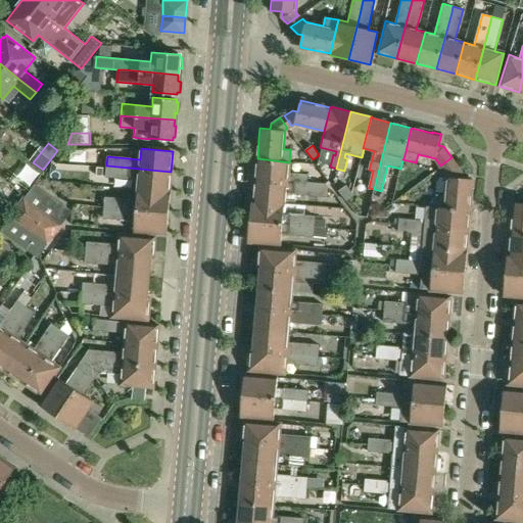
[(257,158),(255,181),(306,185),(307,182),(307,176),(303,176),(288,174),(289,162),(282,161),(257,158)]
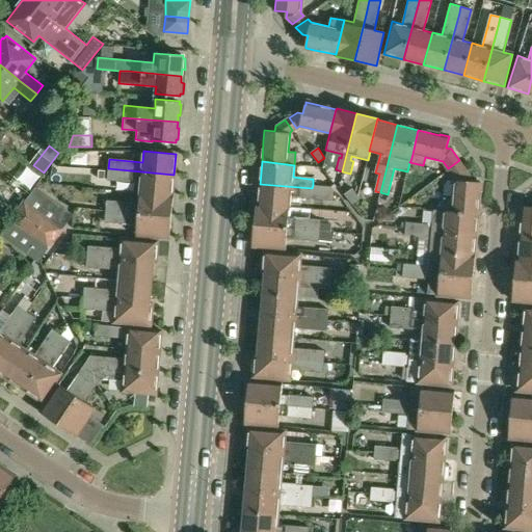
[(454,180),(453,198),(444,197),(443,212),(476,214),(478,192),(479,192),(479,183),(469,182),(469,177),(461,164),(450,173),(454,180)]
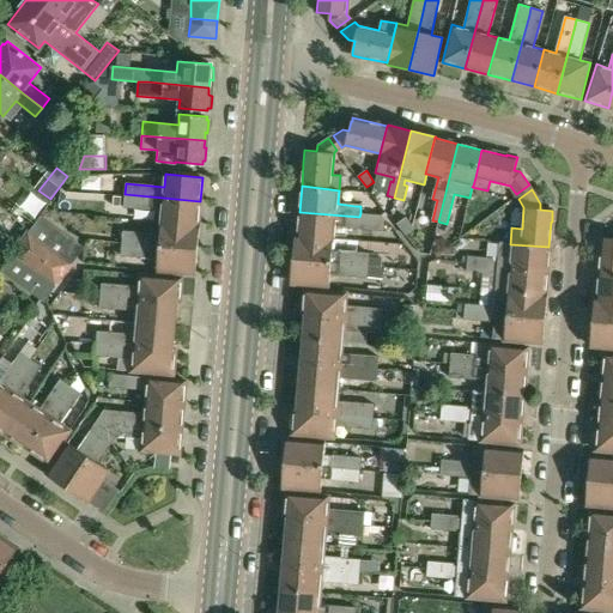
[(198,224),(200,201),(125,194),(123,205),(162,208),(161,222),(162,222),(199,225),(199,224),(198,224)]
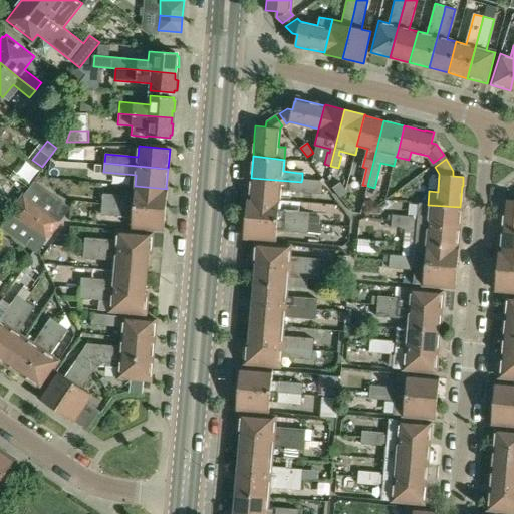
[(251,178),(249,197),(279,199),(278,201),(280,201),(281,190),(296,191),(322,193),(322,185),(321,183),(319,181),(302,179),(301,182),(251,178)]
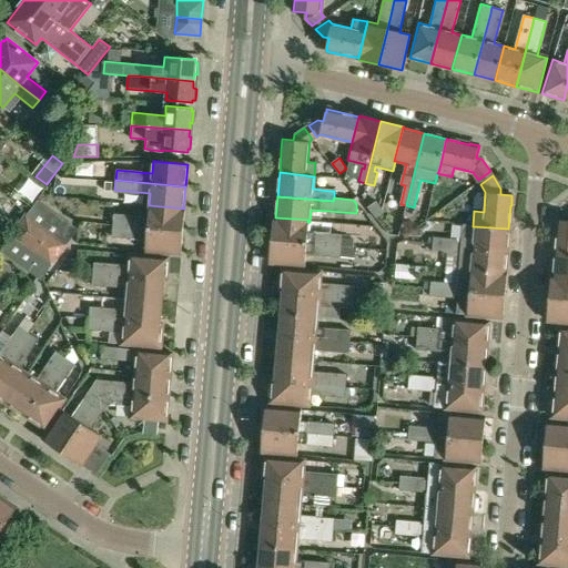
[(38,200),(11,237),(1,251),(41,280),(78,229),(38,200)]
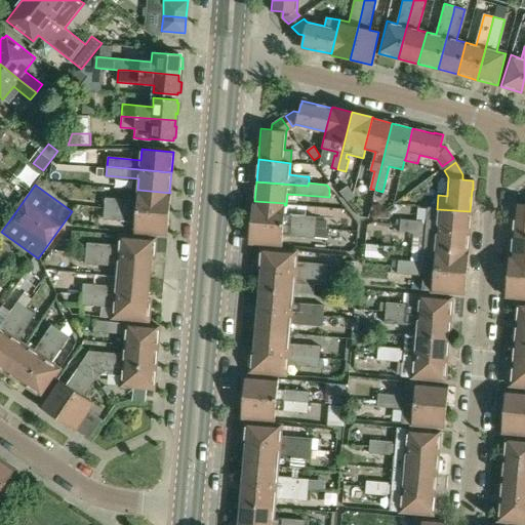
[(348,186),(340,192),(348,202),(356,197),(348,186)]
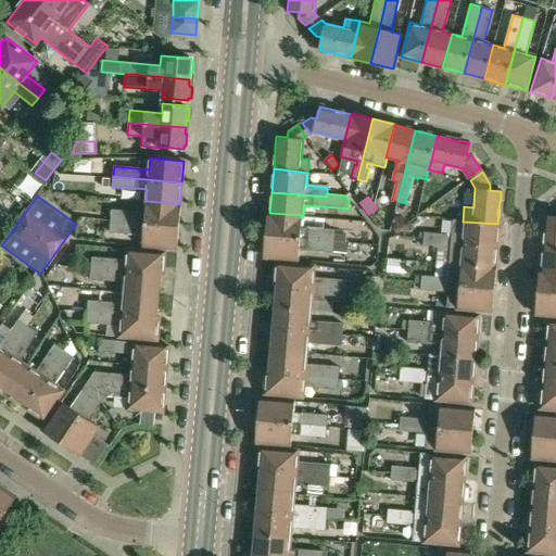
[(112,209),(111,219),(179,225),(180,204),(147,201),(146,212),(112,209)]
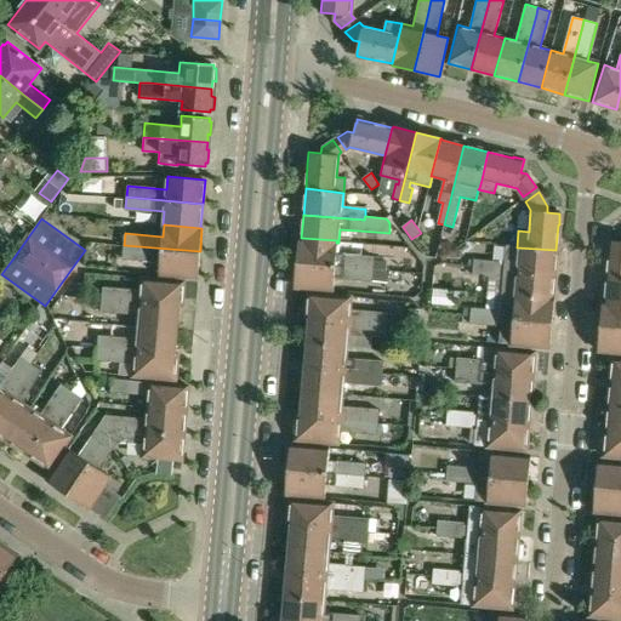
[(298,238),(296,262),(385,271),(386,258),(375,257),(336,254),(336,243),(337,240),(301,238),(298,238)]
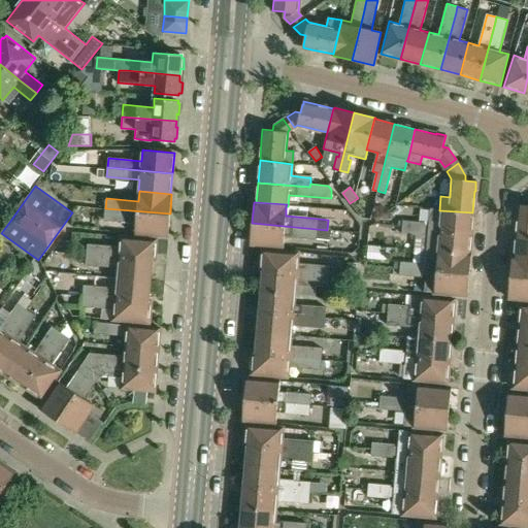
[(515,237),(527,237),(527,205),(518,204),(515,237)]
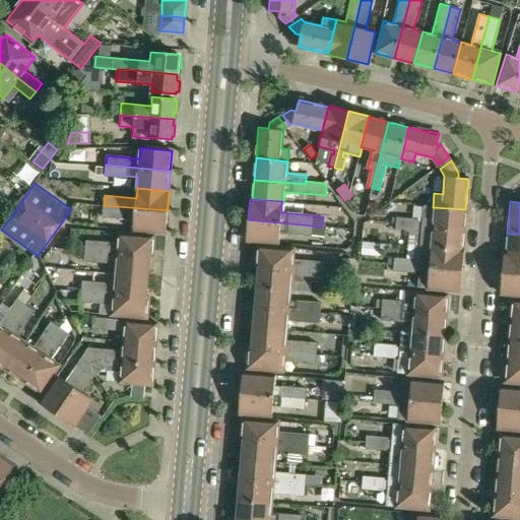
[(103,217),(134,220),(133,230),(166,233),(168,210),(104,205),(103,217)]
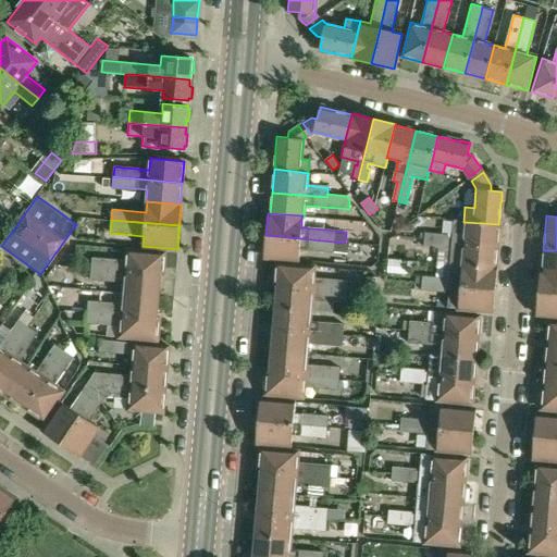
[(424,239),(424,240),(429,240),(496,246),(498,224),(463,222),(454,221),(453,235),(425,233),(425,234),(424,239)]
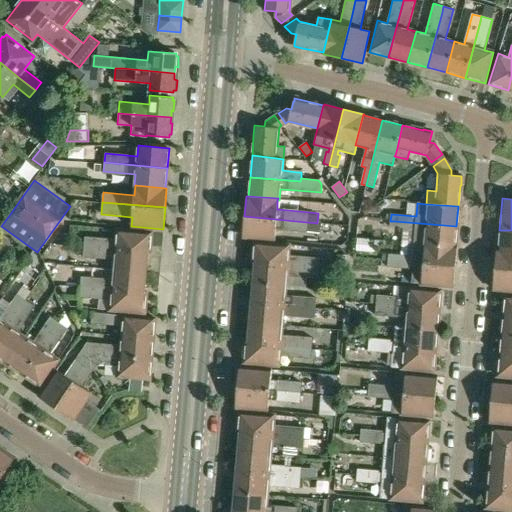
[(244,216),(243,237),(262,239),(274,240),(275,230),(307,233),(307,232),(319,233),(320,223),(317,223),(244,216)]
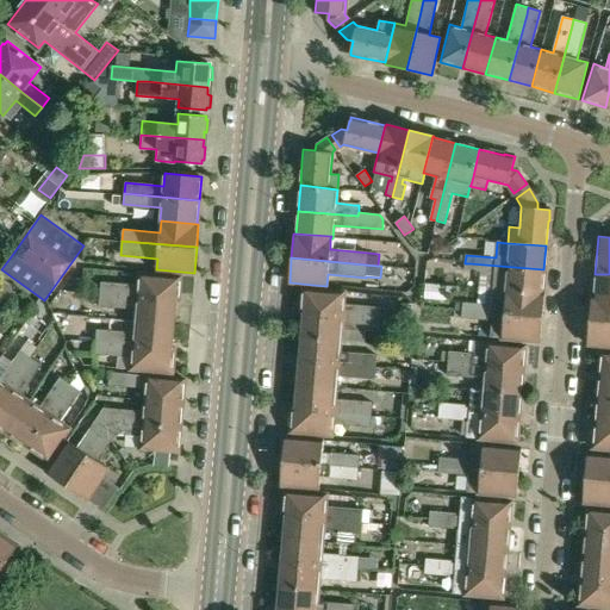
[(495,277),(493,290),(542,293),(543,269),(470,263),(465,263),(465,269),(489,272),(489,275),(495,277)]
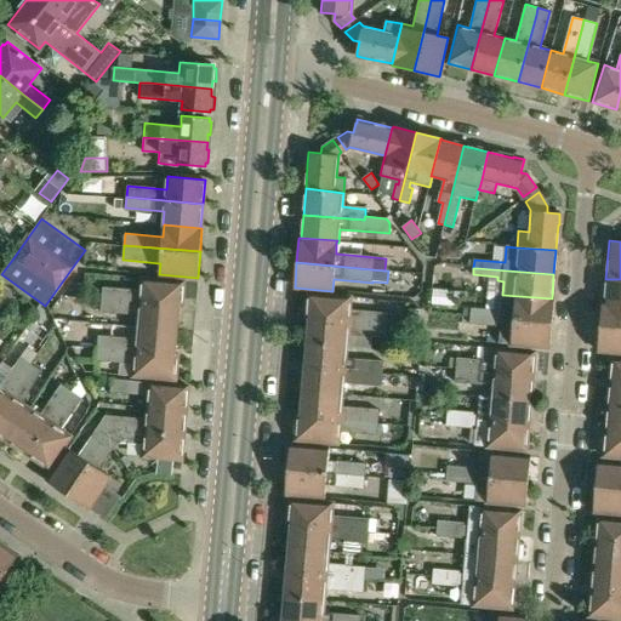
[(103,288),(102,298),(182,306),(184,281),(142,277),(141,291),(103,288)]
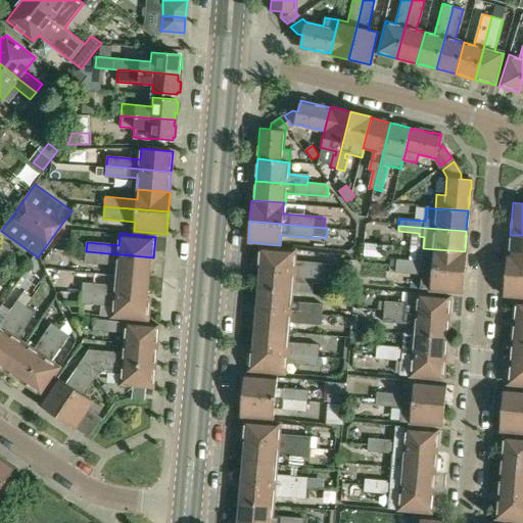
[(509,254),(522,255),(522,235),(510,235),(509,254)]
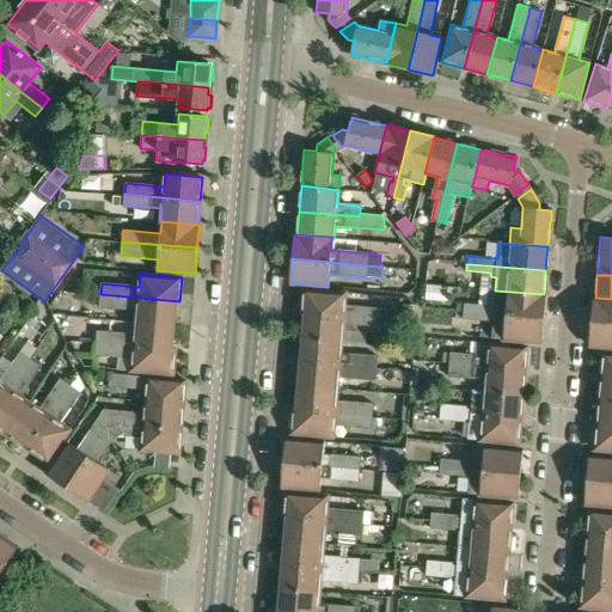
[(0,279),(0,298),(10,283),(1,277),(0,279)]
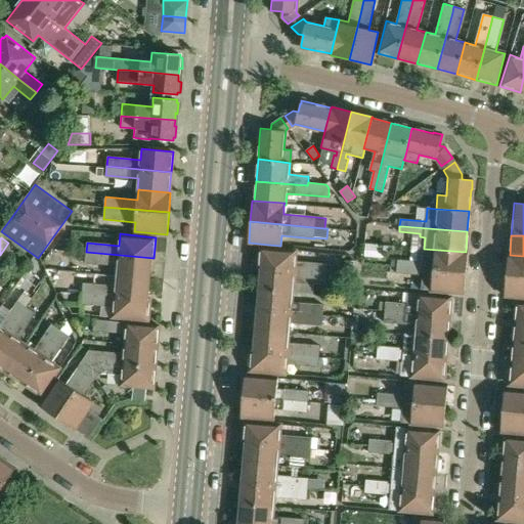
[(383,258),(384,245),(365,244),(364,257),(383,258)]
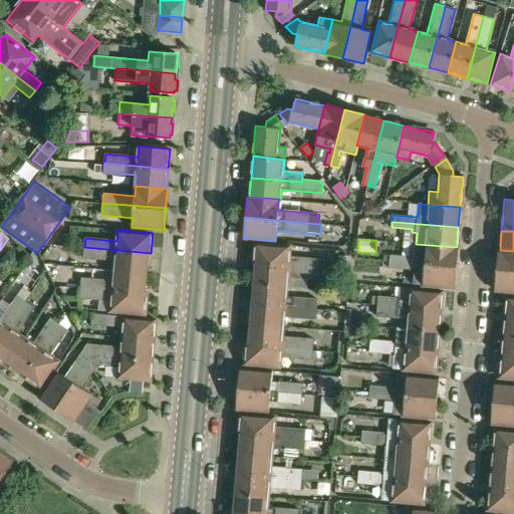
[(253,265),(256,265),(256,264),(320,270),(321,261),(289,258),(290,246),(255,243),(253,265)]
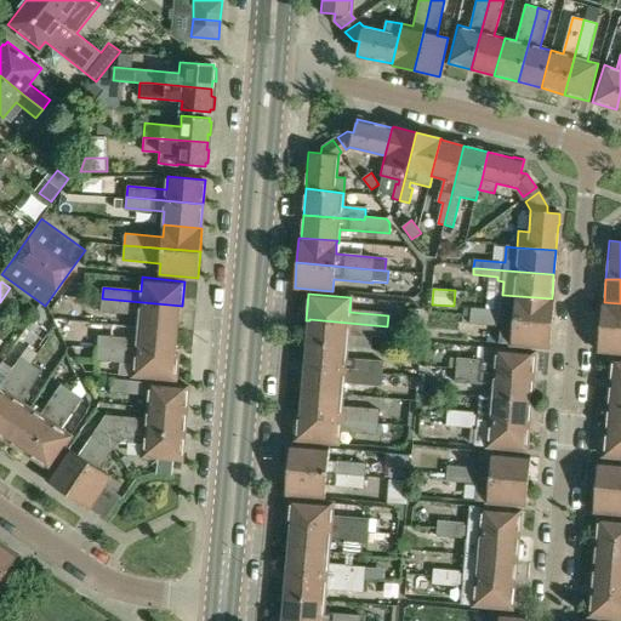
[(496,309),(495,312),(471,311),(469,317),(552,325),(554,298),(552,298),(502,295),(501,309),(496,309)]
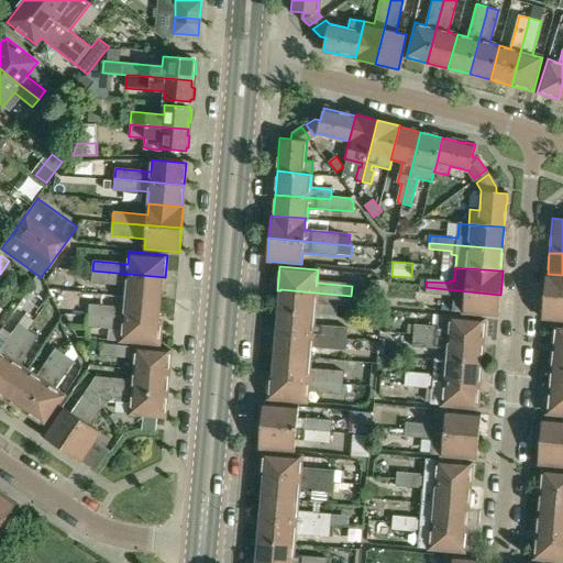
[(91,279),(91,280),(110,283),(125,284),(124,296),(161,299),(162,277),(165,277),(92,271),(91,279)]
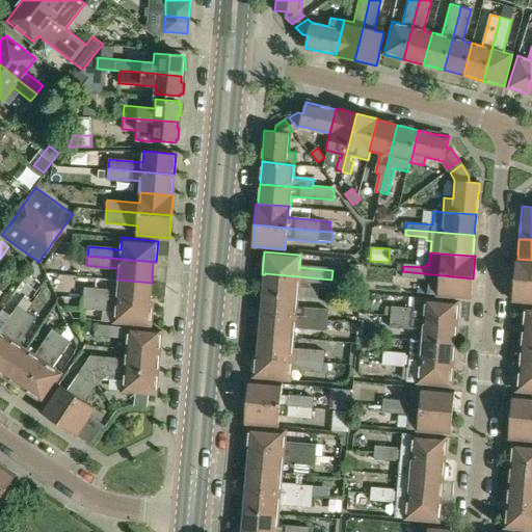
[(531,260),(517,259),(516,259),(514,281),(531,281),(531,260)]
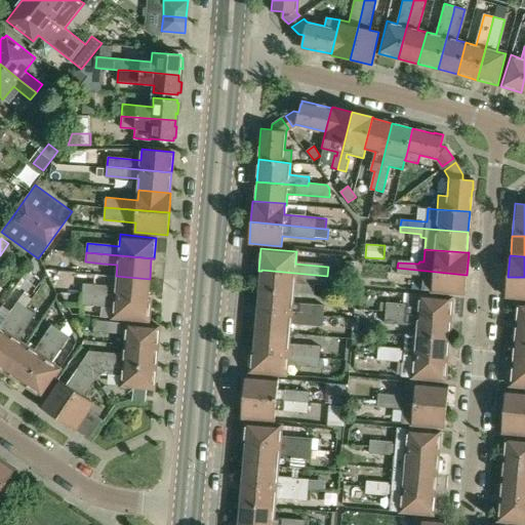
[(344,276),(354,277),(355,261),(345,260),(344,276)]
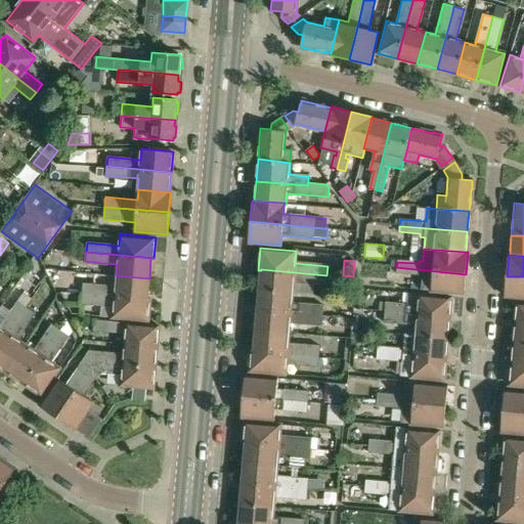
[(396,267),(396,273),(418,275),(418,273),(423,273),(422,291),(432,292),(464,295),(466,274),(396,267)]
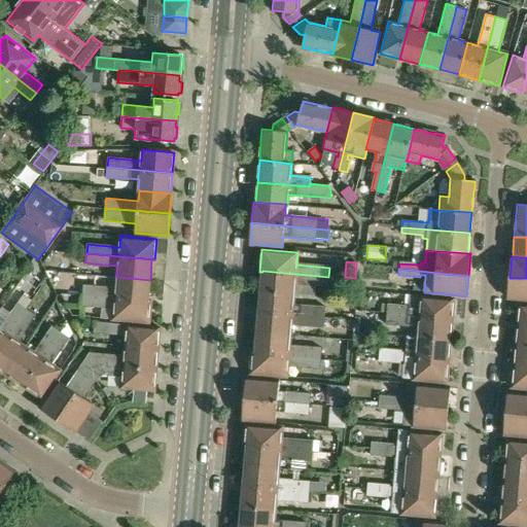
[(327,285),(328,277),(262,271),(262,272),(260,290),(294,293),(294,282),(327,285)]
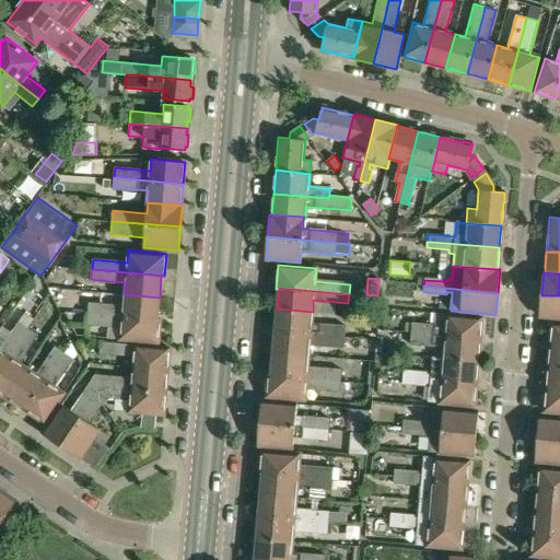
[(89,303),(88,313),(158,319),(160,298),(124,294),(102,292),(100,304),(89,303)]
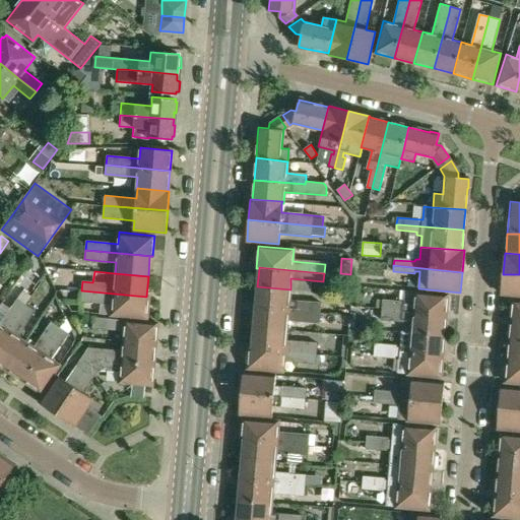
[(519,274),(503,274),(501,294),(519,296),(519,274)]
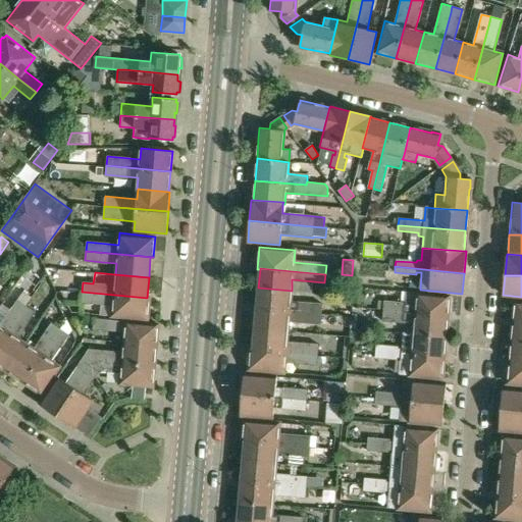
[(321,314),(322,309),(322,305),(291,302),(292,291),(258,288),(257,309),(321,314)]
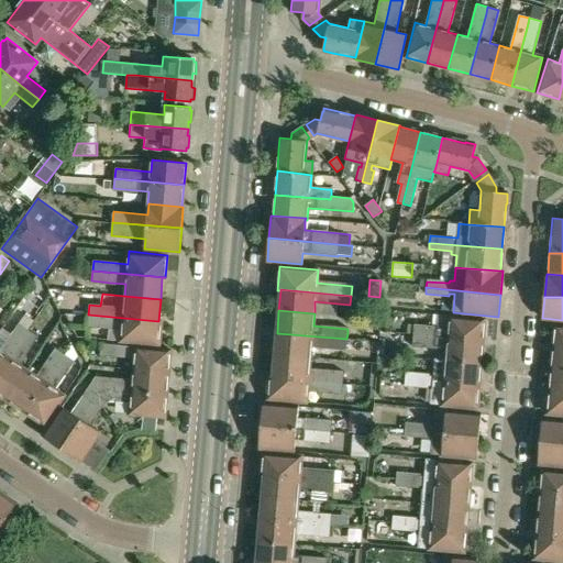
[(158,321),(88,315),(87,324),(109,327),(107,340),(159,344),(162,321),(158,321)]
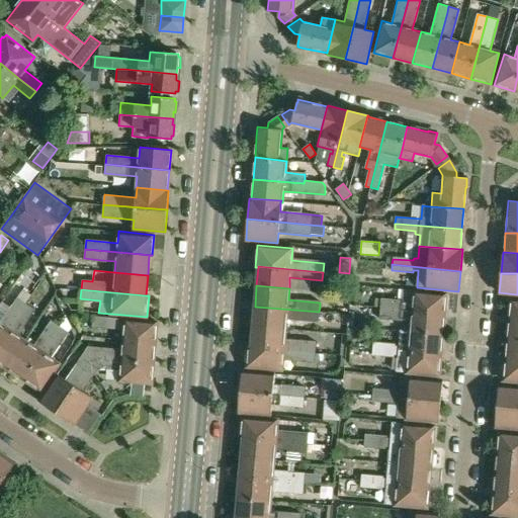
[(381,299),(381,304),(380,310),(444,315),(446,294),(413,291),(412,303),(381,299)]
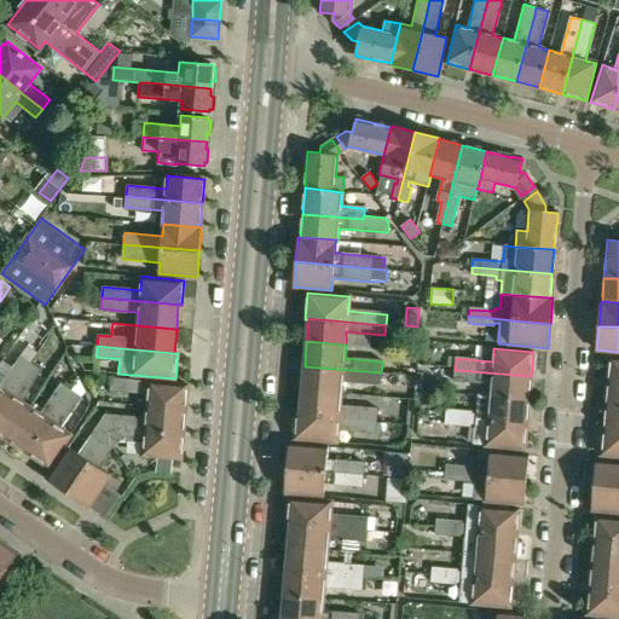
[(0,409),(18,382),(32,363),(22,357),(1,389),(0,388),(0,409)]
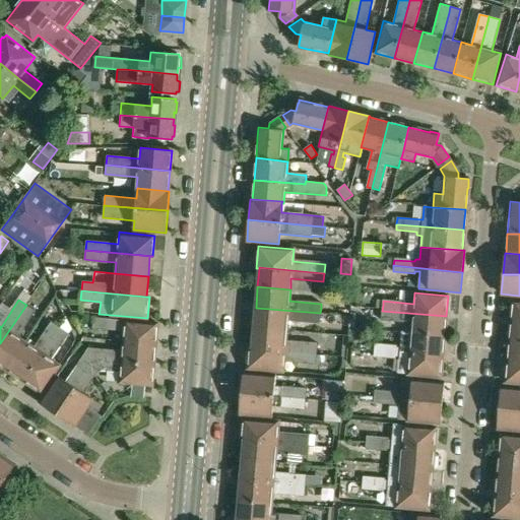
[(519,301),(513,301),(511,321),(519,322),(519,301)]
